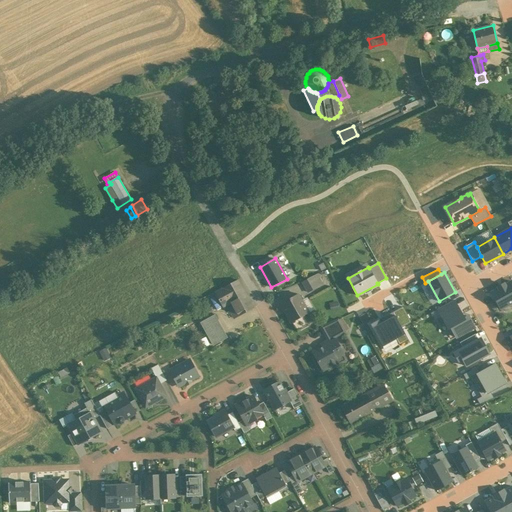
[(317,274),(311,277),(317,287),(322,284),(317,274)]
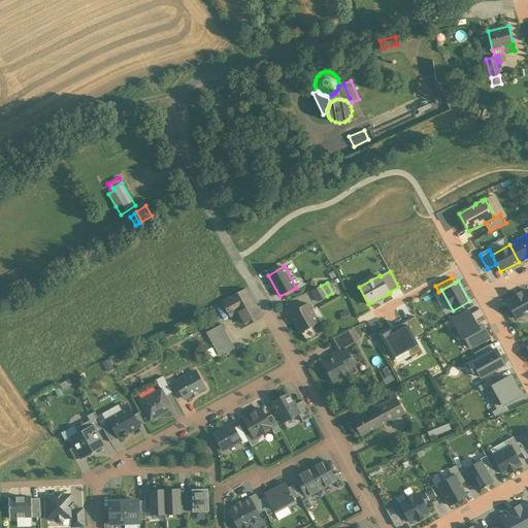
[(321,286),(311,291),(318,301),(327,296),(321,286)]
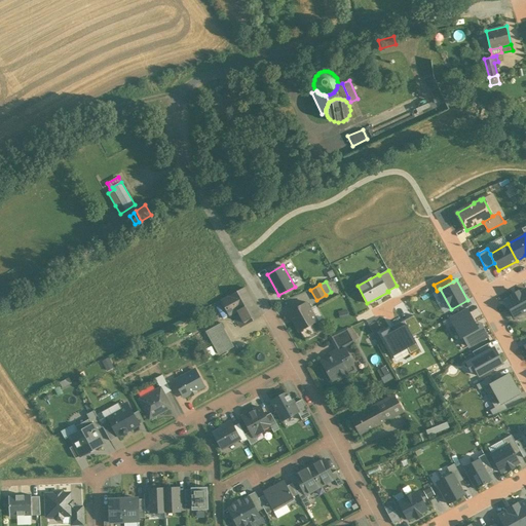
[(260,315),(245,288),(230,295),(238,309),(240,314),(246,324),(260,315)]
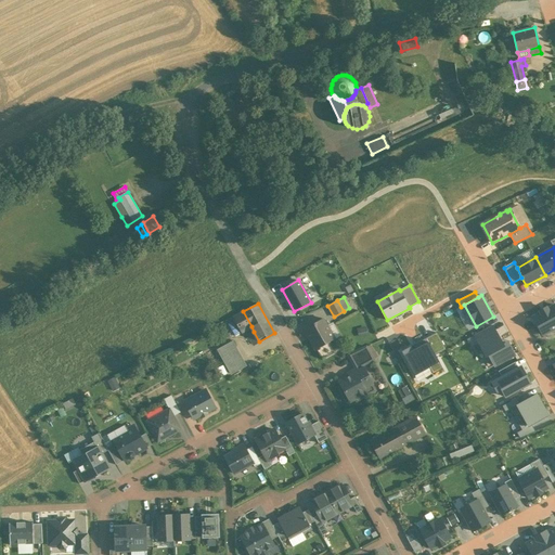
[(541,313),(533,318),(543,335),(554,328),(554,305),(547,310),(546,308),(540,311),(541,313)]
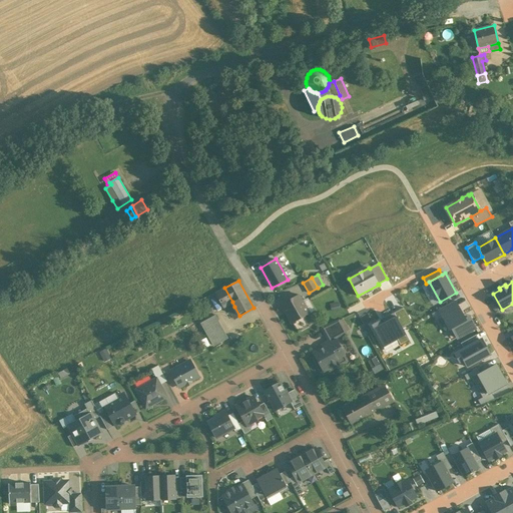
[(232,302),(224,288),(216,293),(224,307),(232,302)]
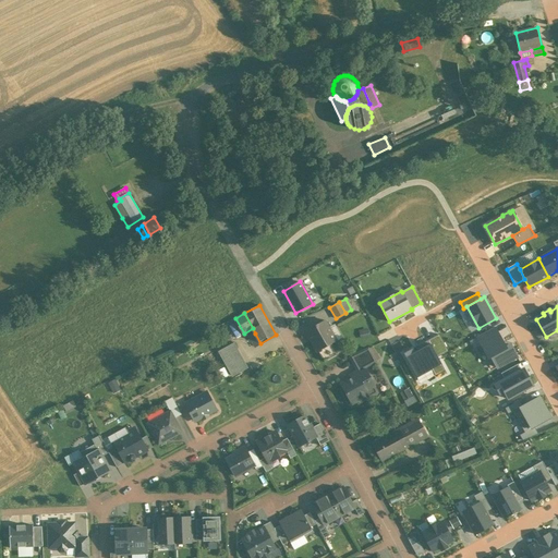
[(325,320),(306,331),(318,352),(319,351),(331,344),(337,341),(329,327),(325,320)]
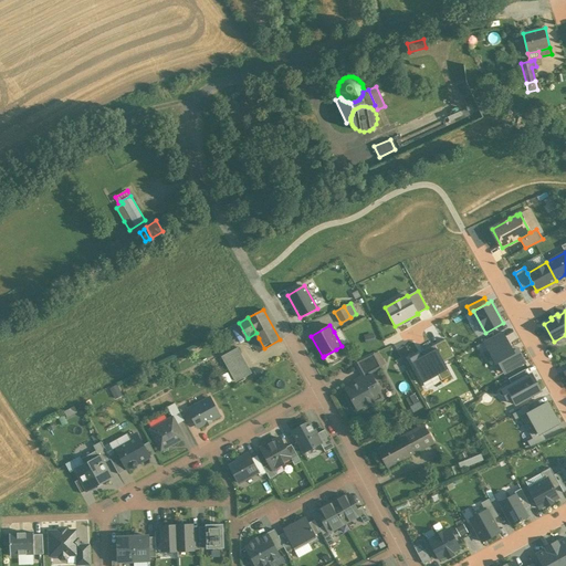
[(334,332),(342,346),(346,343),(338,329),(334,332)]
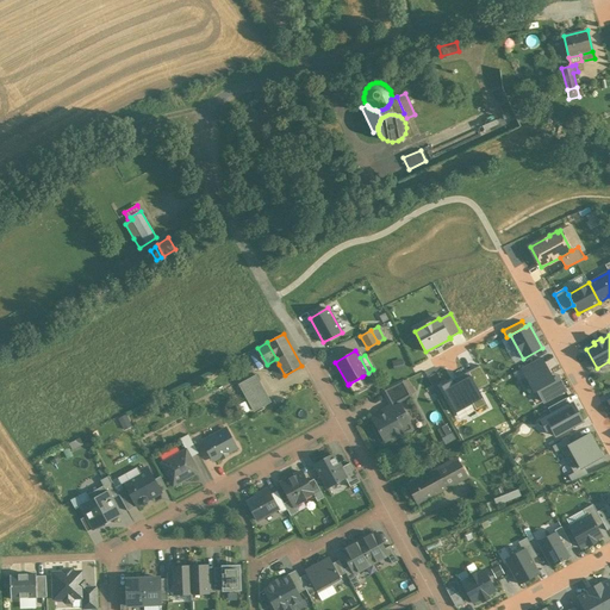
[(522,368),(527,377),(545,366),(541,358),(522,368)]
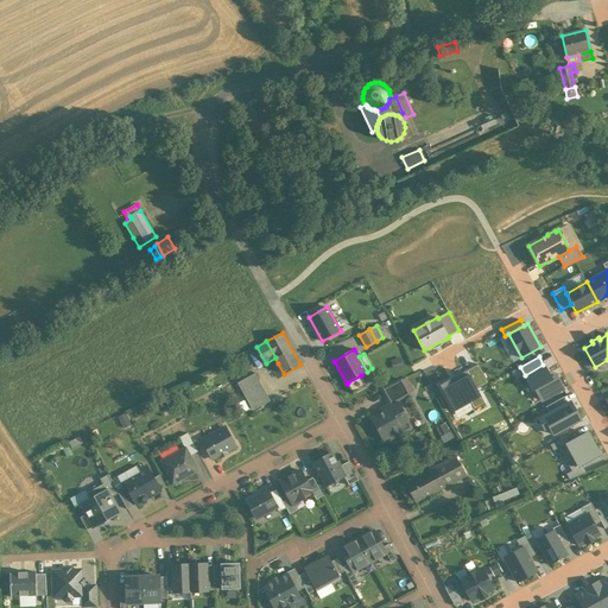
[(278,363),(272,367),(278,378),(284,374),(278,363)]
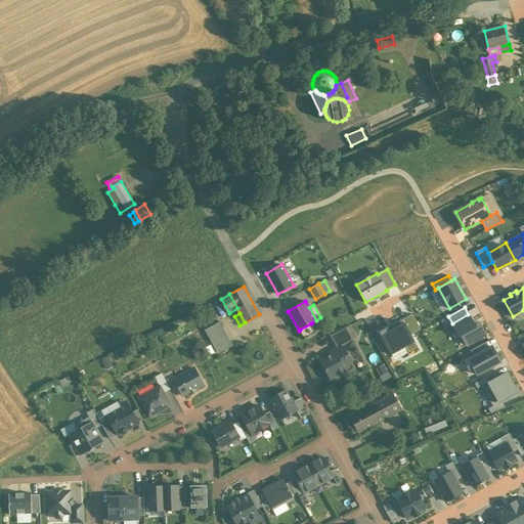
[(404,322),(411,336),(422,331),(412,314),(402,319),(404,323),(404,322)]
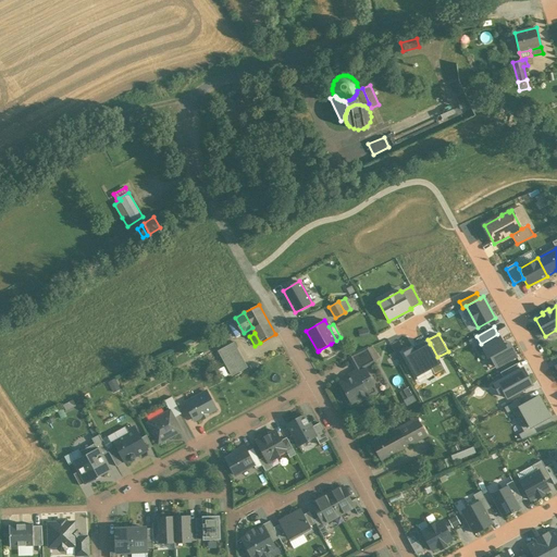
[(505,346),(497,334),(481,344),(489,357),(491,356),(497,367),(517,357),(509,344),(505,346)]
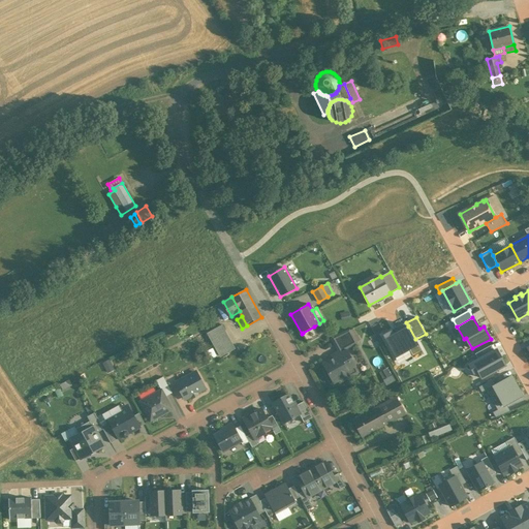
[(392,331),(383,335),(396,358),(409,350),(419,345),(415,339),(408,325),(408,327),(394,334),(392,331)]
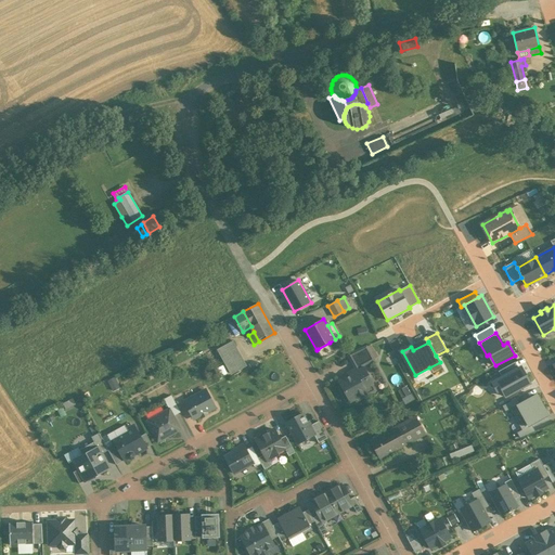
[(242,359),(233,343),(218,350),(228,366),(242,359)]
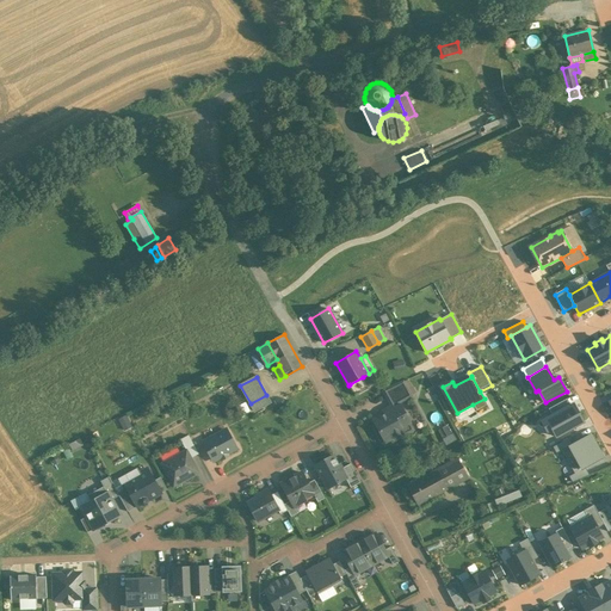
[(363,377),(350,384),(356,395),(369,388),(363,377)]
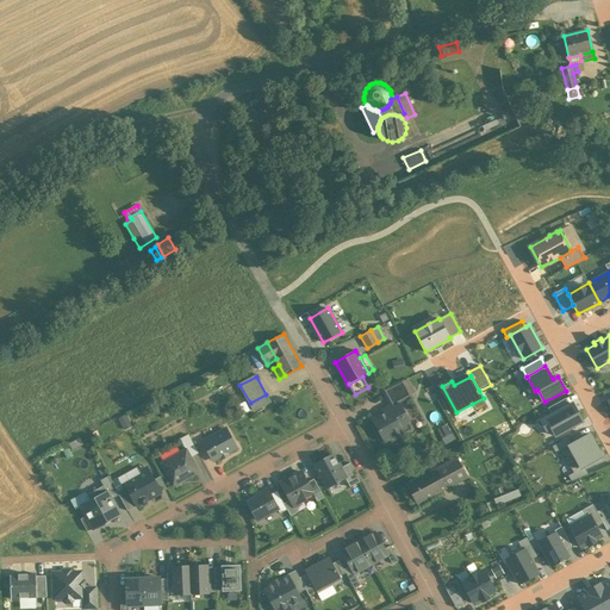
[(403,380),(384,390),(388,398),(406,388),(403,380)]
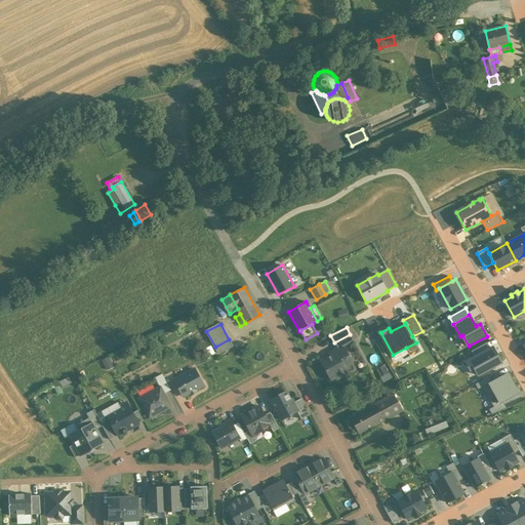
[(350,334),(334,342),(337,349),(354,339),(350,334)]
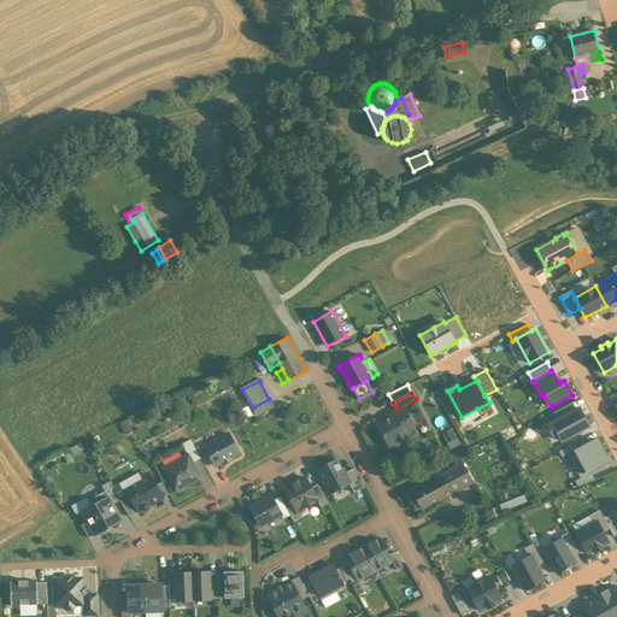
[(269,399),(253,407),(258,415),(274,406),(269,399)]
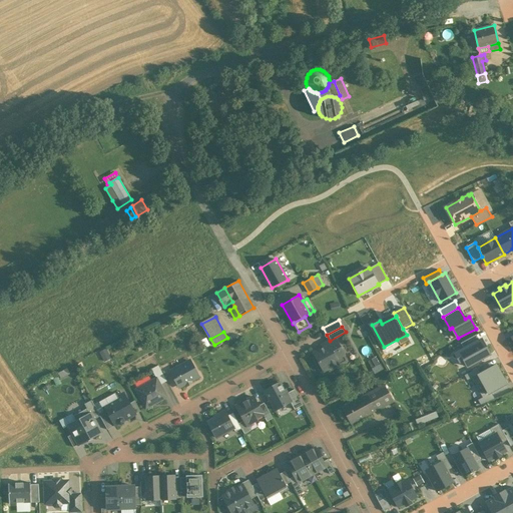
[(410,341),(407,335),(397,340),(401,346),(410,341)]
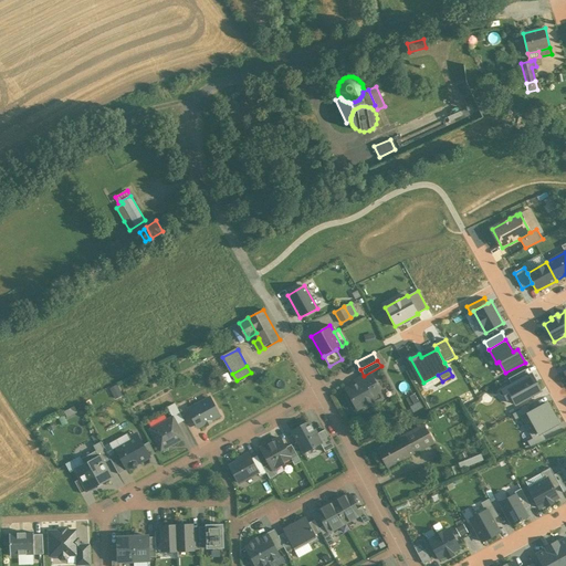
[(509,379),(512,385),(530,376),(525,369),(509,379)]
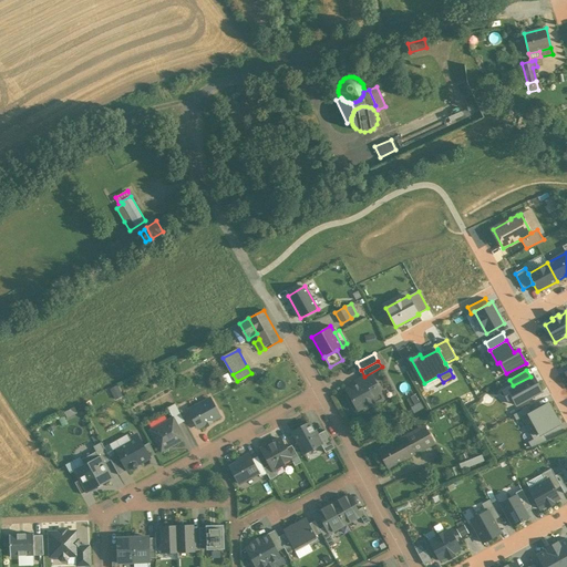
[(359,383),(347,390),(358,410),(364,406),(366,409),(375,403),(372,397),(380,392),(381,392),(372,375),(367,379),(364,377),(358,380),(359,383)]
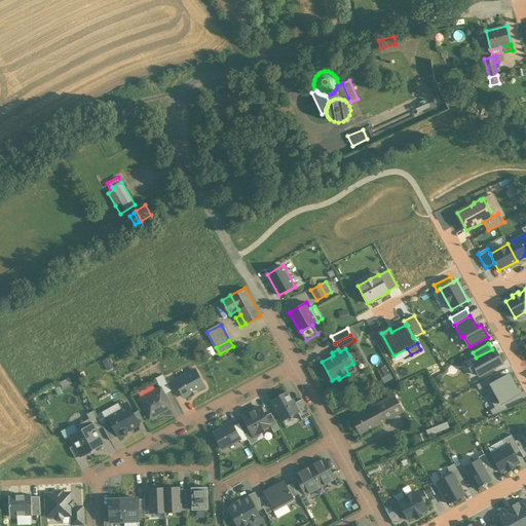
[(502,364),(494,348),(492,349),(476,358),(466,363),(472,372),(476,369),(480,376),(502,364)]
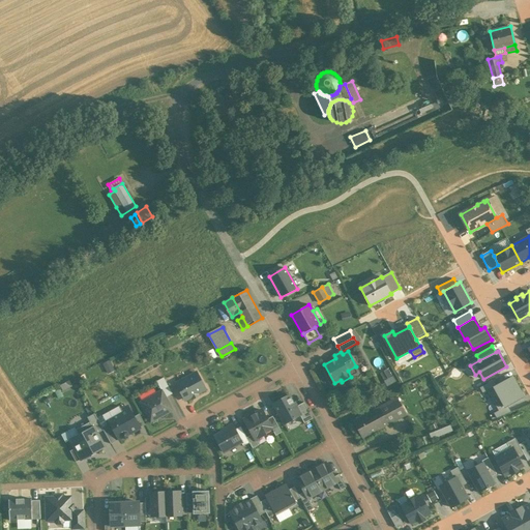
[(109,359),(99,363),(105,374),(114,370),(109,359)]
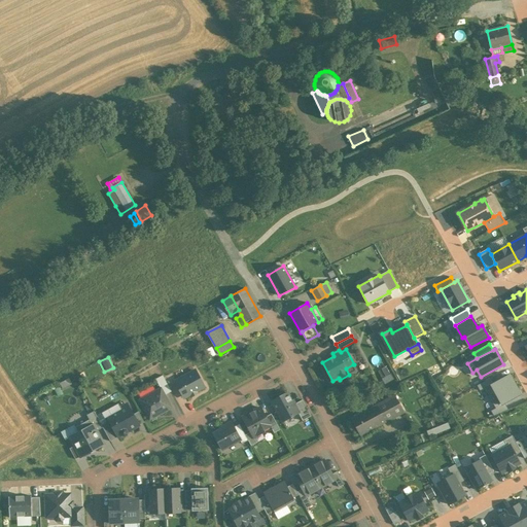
[(346,369),(349,375),(356,371),(353,364),(346,369)]
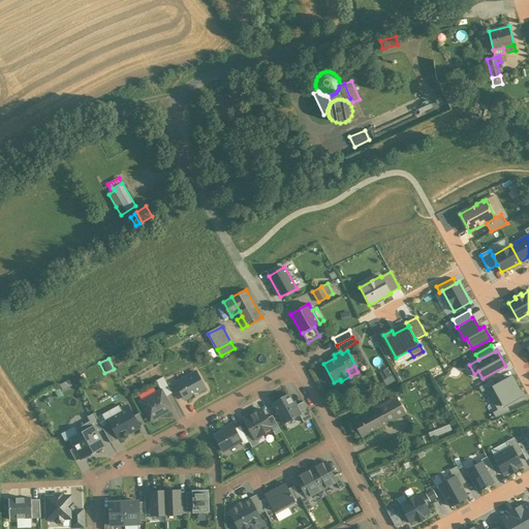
[(389,368),(380,371),(385,383),(394,380),(389,368)]
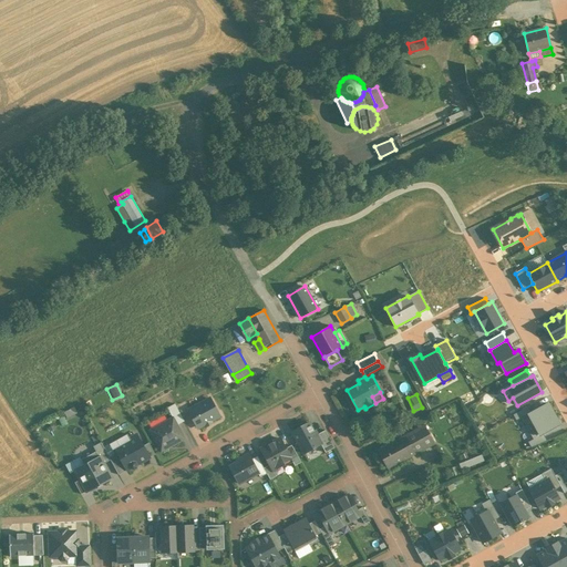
[(210,397),(187,409),(197,429),(204,426),(205,429),(214,424),(213,422),(222,416),(210,397)]
